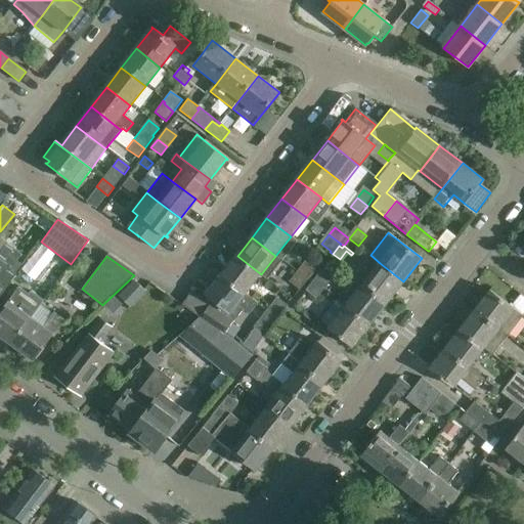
[(221,276),(245,295),(261,274),(237,256),(221,276)]
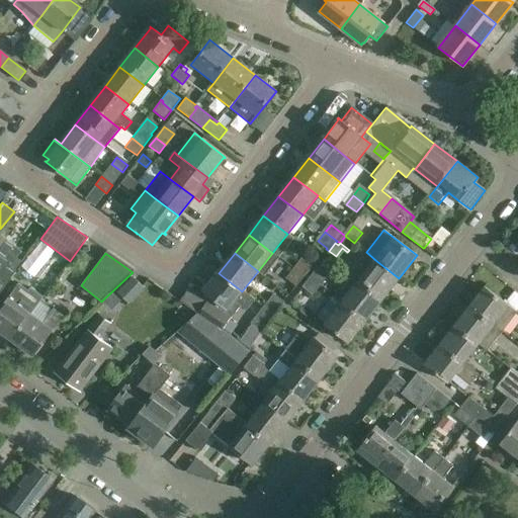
[(0,255),(0,293),(16,273),(10,268),(13,265),(0,255)]
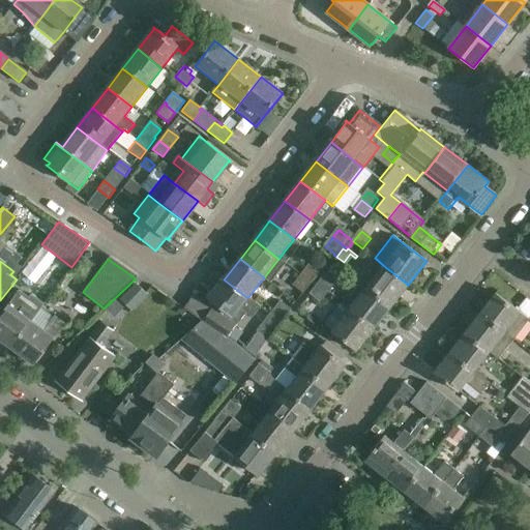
[(367,288),(390,306),(408,285),(384,266),(367,288)]
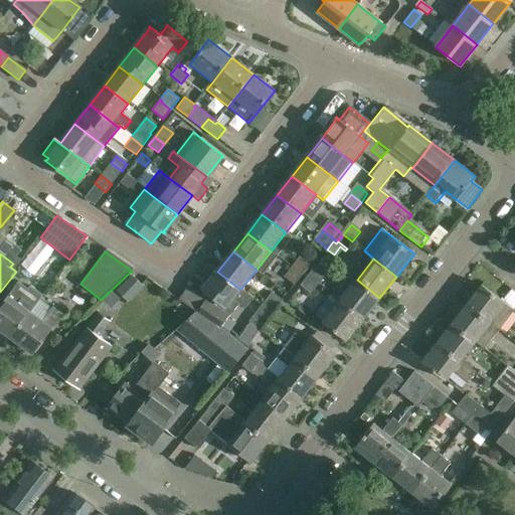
[(301,260),(293,269),(303,277),(310,268),(301,260)]
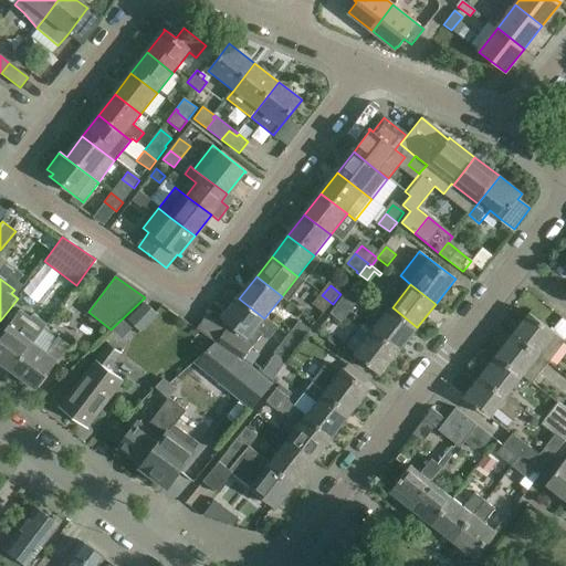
[(339,305),(349,313),(358,302),(348,294),(339,305)]
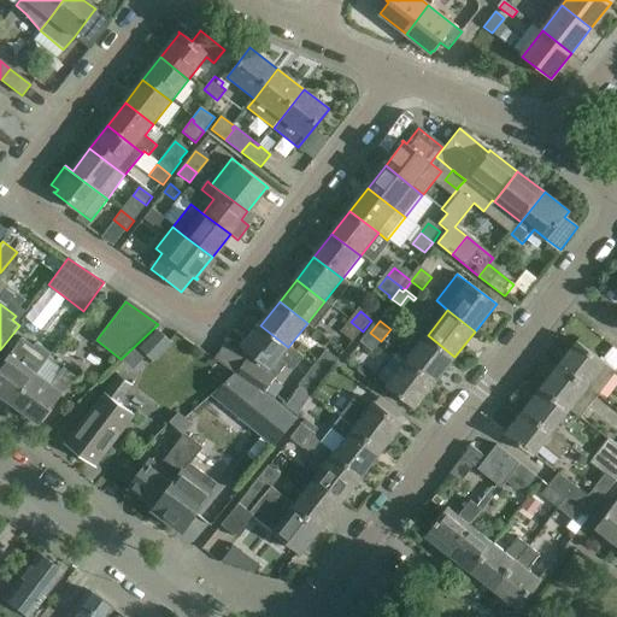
[(363,331),(351,322),(344,333),(354,341),(363,331)]
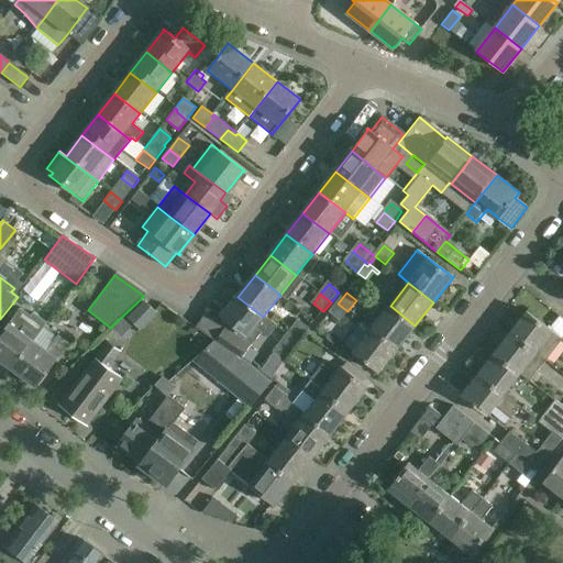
[(263,317),(238,297),(222,317),(221,316),(221,317),(234,328),(253,342),(254,343),(262,333),(255,328),(263,317)]
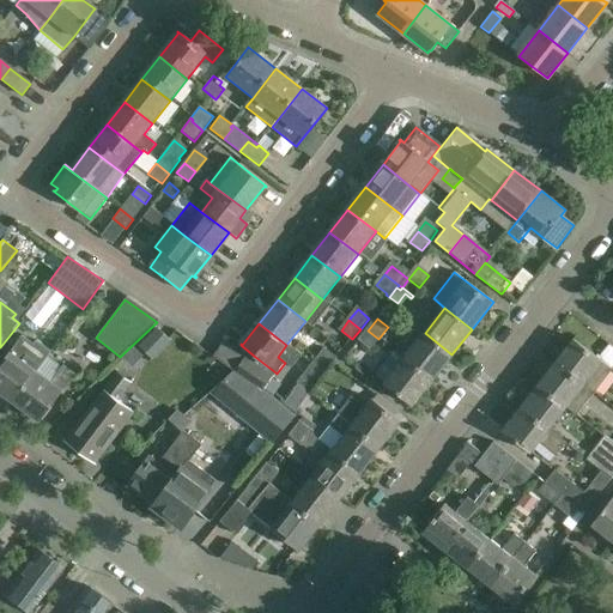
[(157,328),(139,347),(151,359),(170,340),(157,328)]
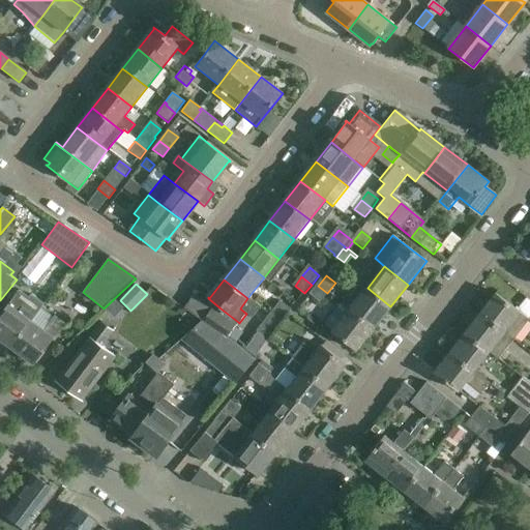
[(327,293),(318,286),(311,295),(320,302),(327,293)]
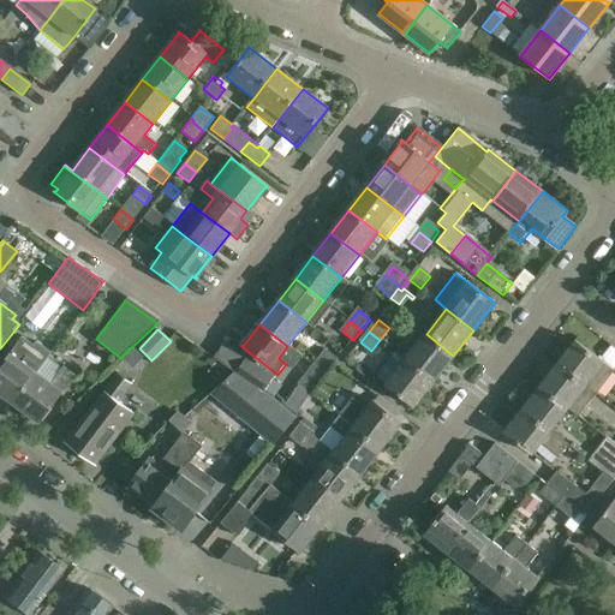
[(406,360),(433,382),(453,356),(427,334),(406,360)]
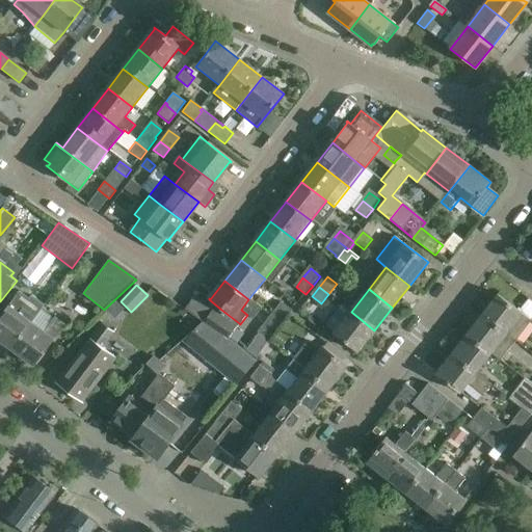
[(0,340),(12,349),(31,324),(30,323),(44,307),(30,296),(27,300),(17,293),(0,316),(0,340)]
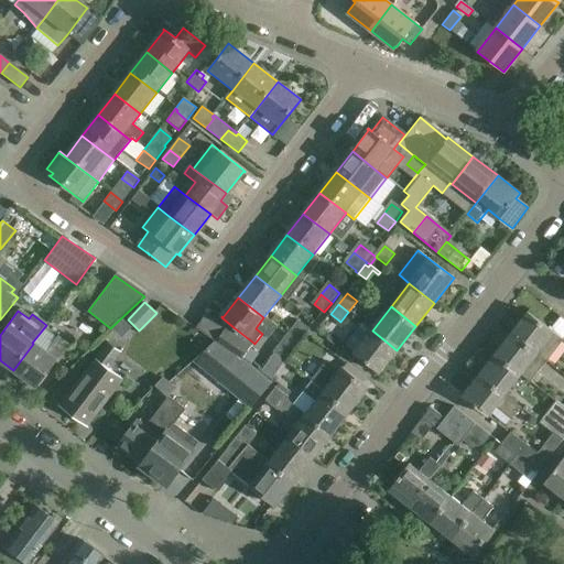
[(510,334),(545,361),(546,360),(548,361),(563,342),(554,334),(555,333),(528,312),(510,334)]
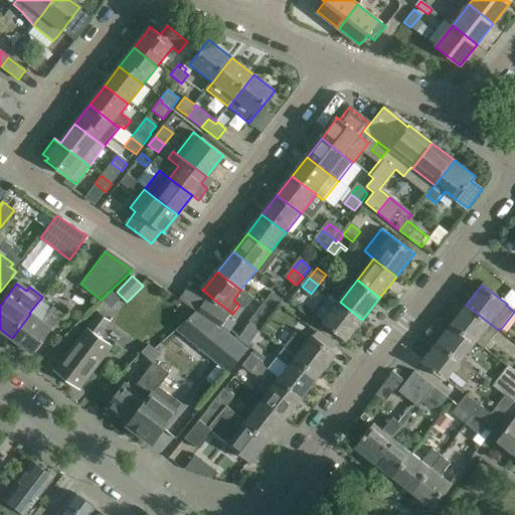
[(105,297),(114,305),(119,300),(111,292),(105,297)]
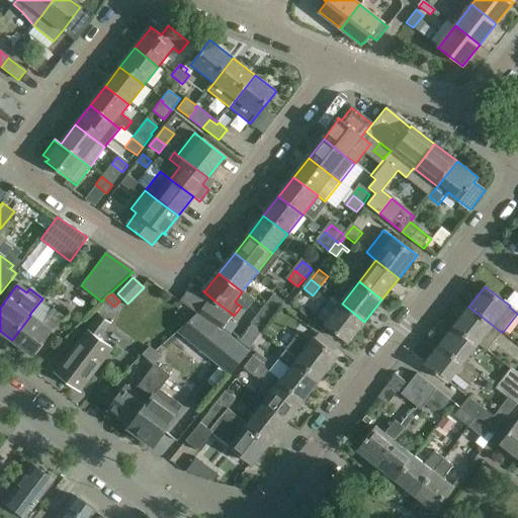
[(267,306),(276,313),(284,303),(275,295),(267,306)]
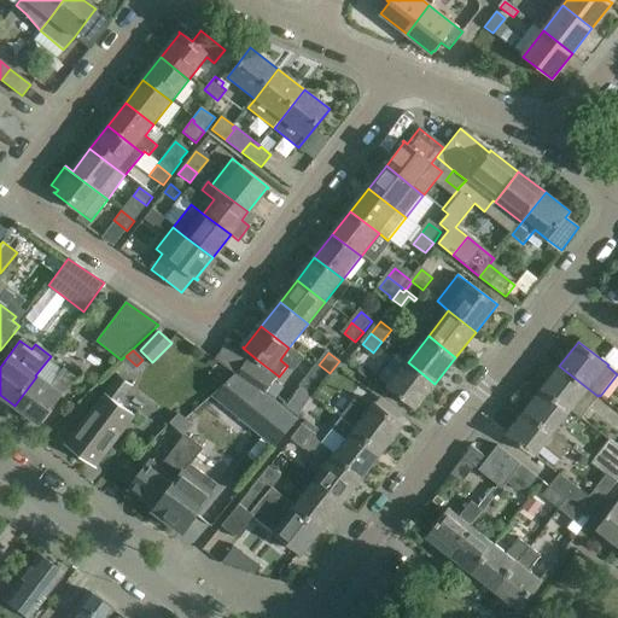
[(254,365),(248,360),(235,377),(257,391),(263,395),(264,396),(278,375),(257,360),(254,365)]
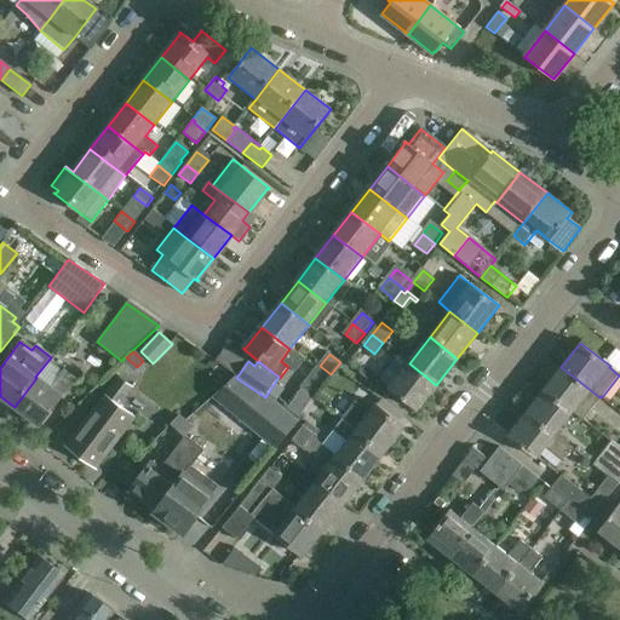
[(436,385),(409,363),(389,389),(417,411),(436,385)]
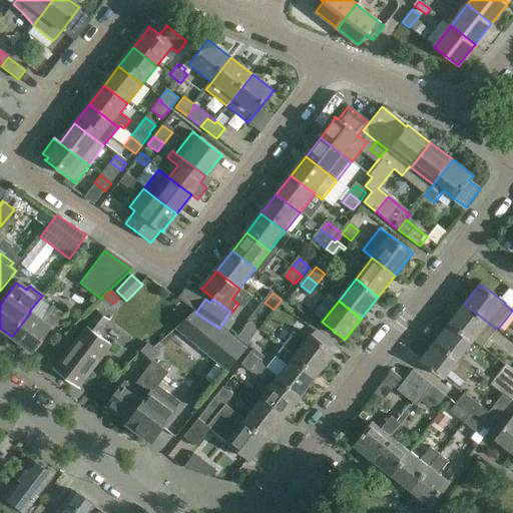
[(258,311),(267,319),(274,310),(265,303),(258,311)]
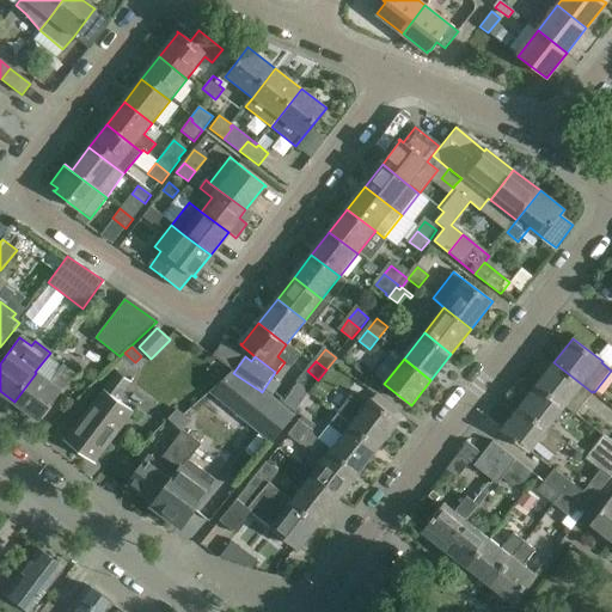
[(554,362),(536,385),(565,409),(565,408),(575,415),(592,392),(554,362)]
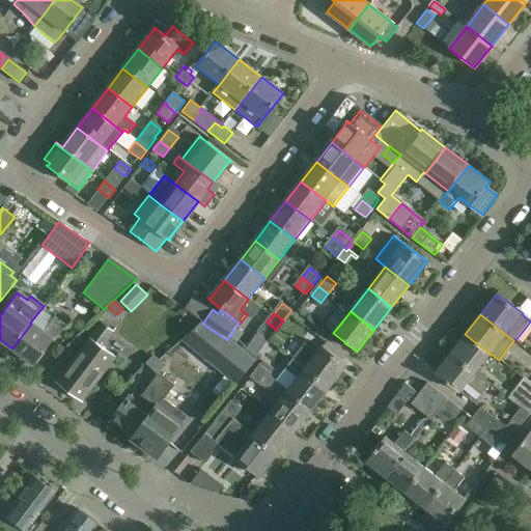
[(43,332),(31,324),(12,348),(34,365),(63,326),(53,318),(43,332)]
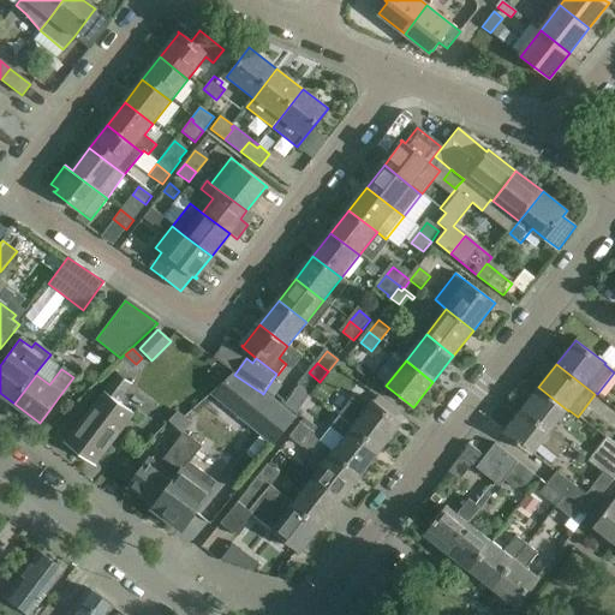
[(117,372),(99,398),(85,416),(79,423),(65,442),(95,465),(109,446),(132,415),(117,402),(131,383),(117,372)]
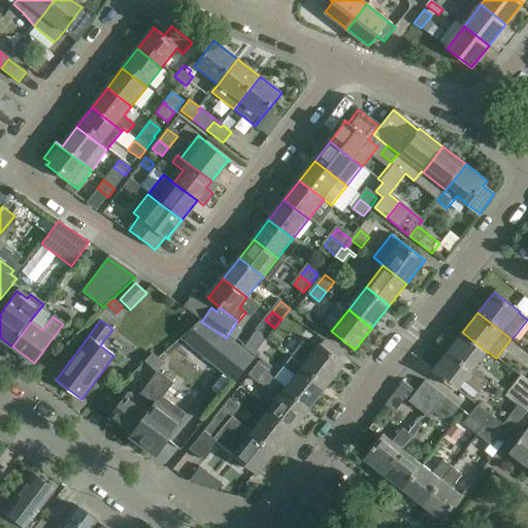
[(274,328),(265,320),(257,331),(266,338),(274,328)]
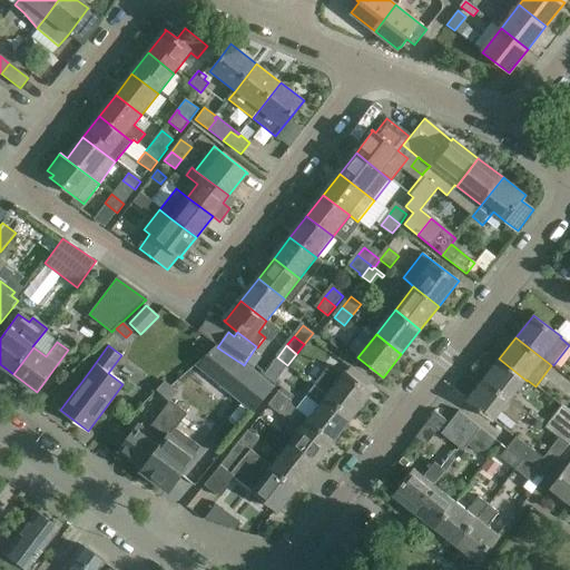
[(237,361),(217,347),(205,359),(231,375),(243,364),(237,361)]
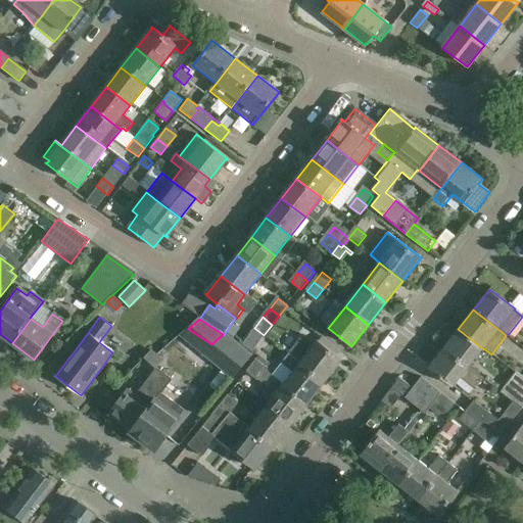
[(483,349),(458,329),(443,348),(468,369),(483,349)]
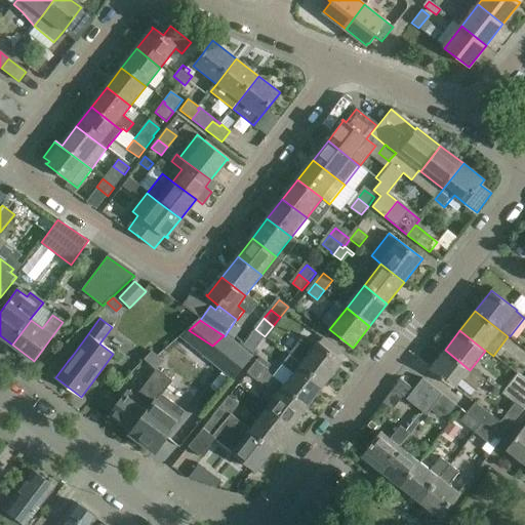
[(243,349),(224,335),(212,346),(202,355),(220,369),(211,380),(223,390),(231,378),(233,380),(253,356),(246,351),(243,349)]
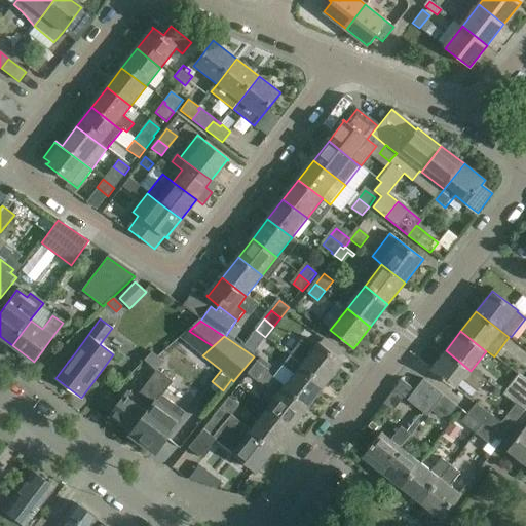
[(250,337),(243,346),(254,353),(260,345),(250,337)]
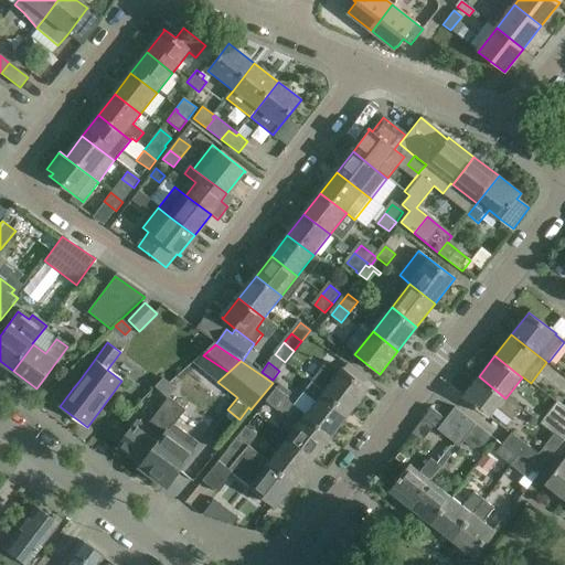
[(311,383),(350,413),(369,387),(343,369),(338,376),(323,365),(310,382),(311,383)]
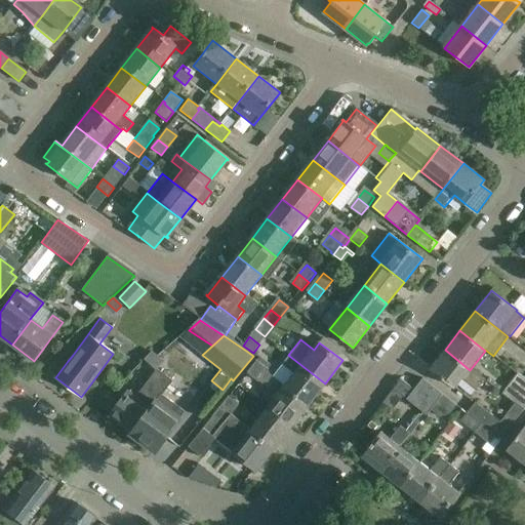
[(470,370),(445,350),(430,369),(455,389),(461,380),(477,392),(485,381),(470,370)]
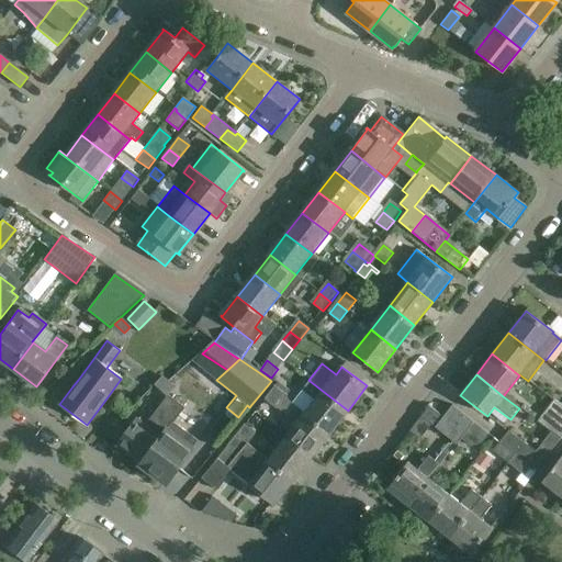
[(163,375),(155,384),(167,396),(168,395),(175,388),(163,375)]
